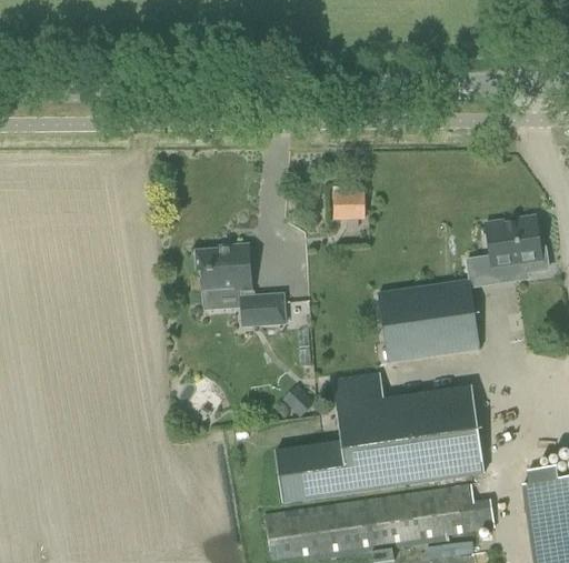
[(362,191),(333,191),(333,217),(362,215),(362,191)]
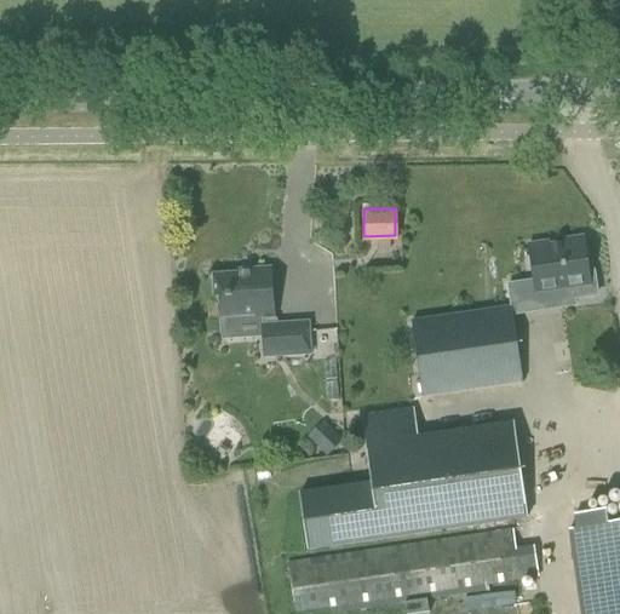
[(549,239),(527,242),(534,288),(558,285),(561,296),(596,291),(592,269),(589,269),(584,234),(562,236),(563,240),(549,242),(549,239)]
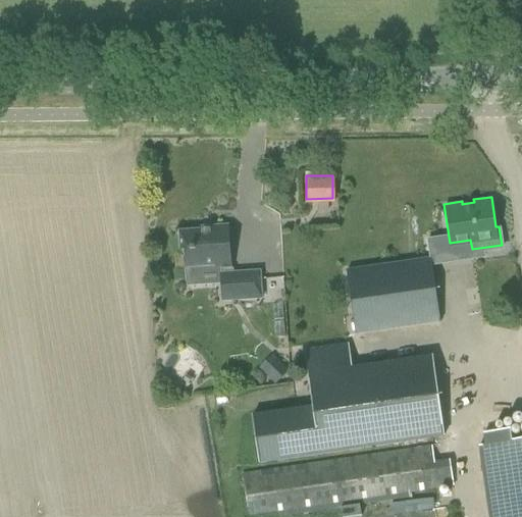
[(178,228),(179,247),(186,246),(187,264),(216,262),(216,265),(221,264),(222,297),(261,295),(259,268),(230,270),(227,222),(209,223),(209,226),(202,226),(202,224),(201,224),(201,226),(178,228)]
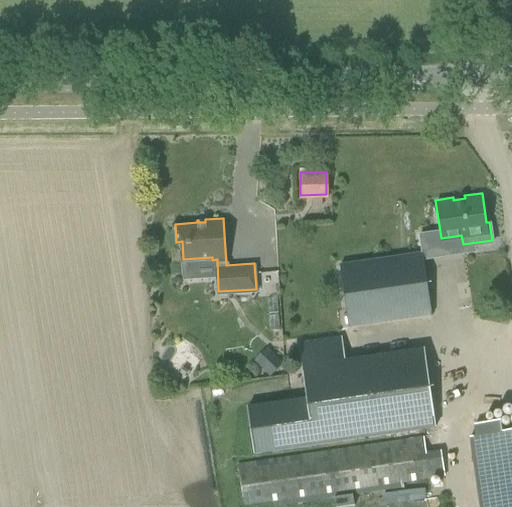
[(421,250),(339,262),(348,324),(431,312),(423,258),(422,250),(421,250)]
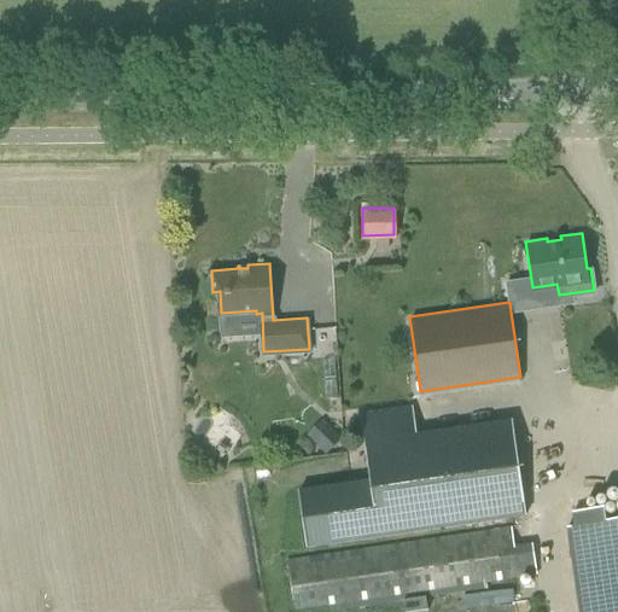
[(413,433),(409,404),(362,411),(372,477),(299,487),(308,543),(523,511),(509,419),(413,433)]
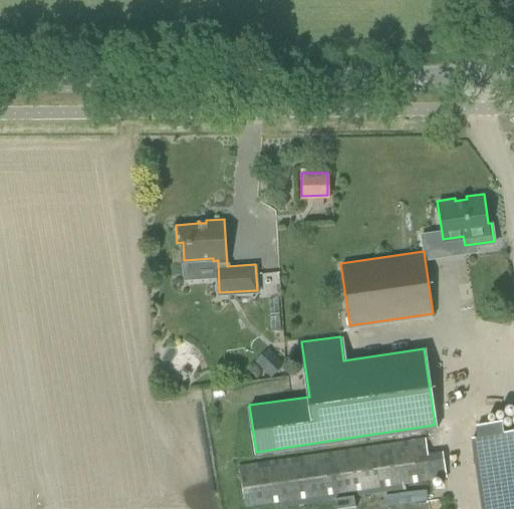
[(271,375),(285,361),(269,345),(255,359),(271,375)]
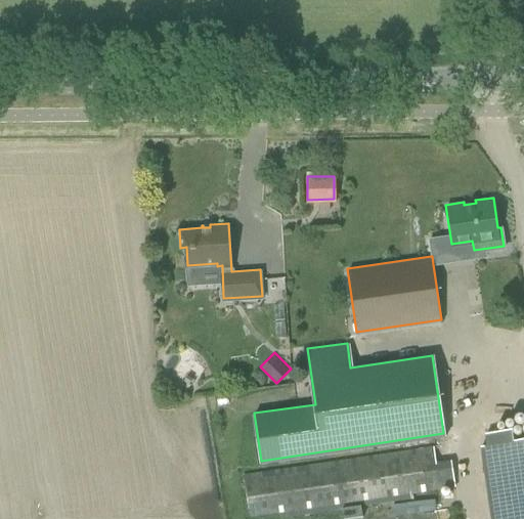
[(523,518),(523,438),(479,445),(489,518),(523,518)]
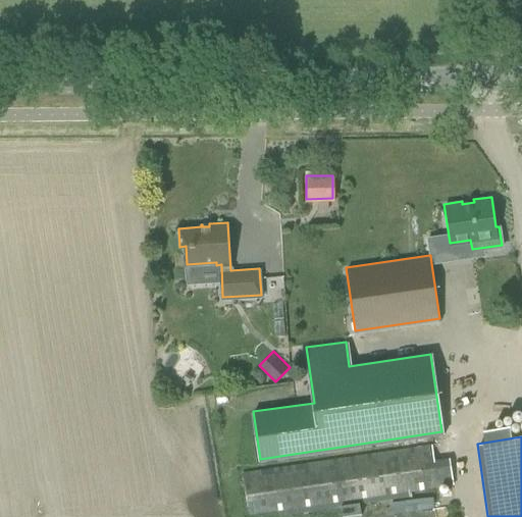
[(451,458),(435,460),(432,442),(243,469),(249,512),(454,482),(451,458)]
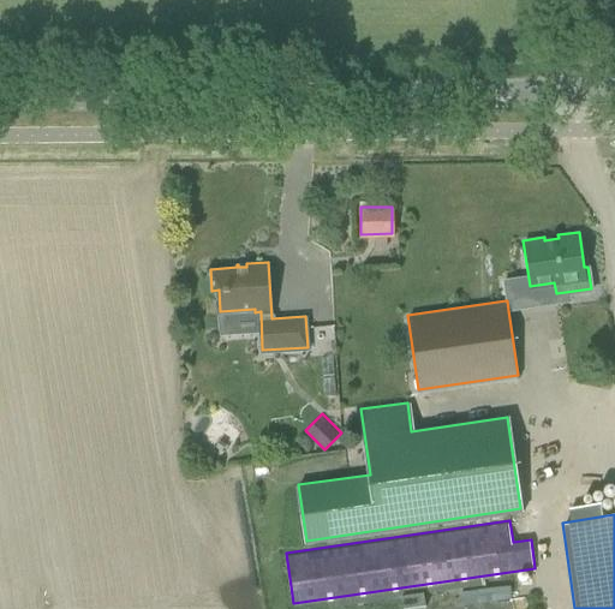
[(423,591),(401,595),(404,607),(425,603),(423,591)]
